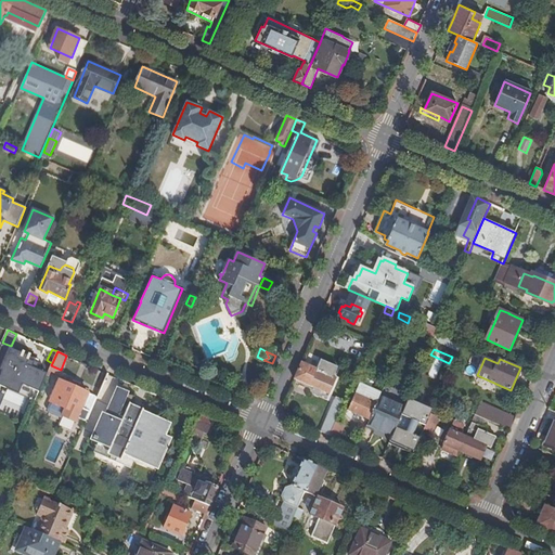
[(11,362),(0,386),(0,388),(21,398),(31,372),(11,362)]
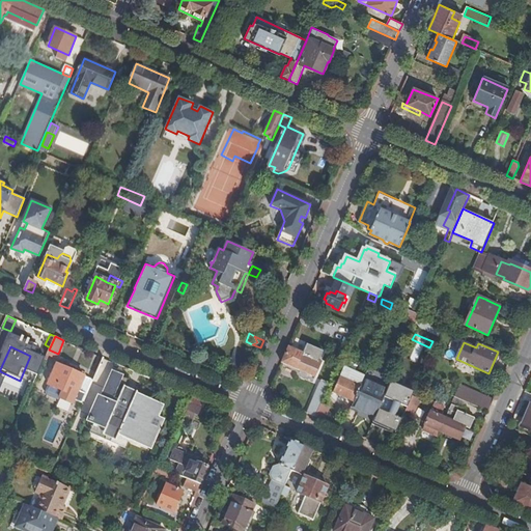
[(304,353),(289,346),(282,363),(297,369),(302,356),(310,359),(313,353),(305,350),(304,353)]
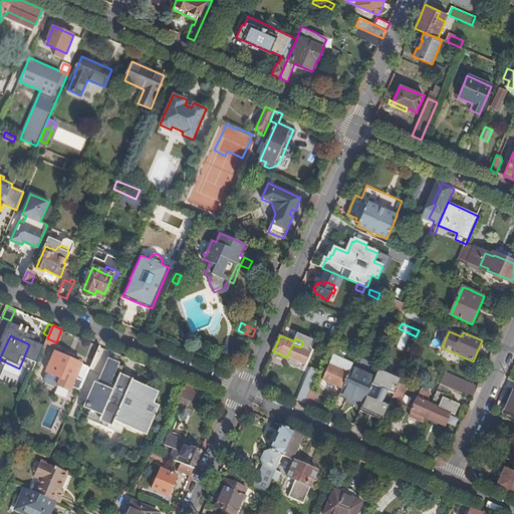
[(303,341),(300,347),(292,344),(287,357),(305,365),(311,352),(308,351),(311,344),(303,341)]
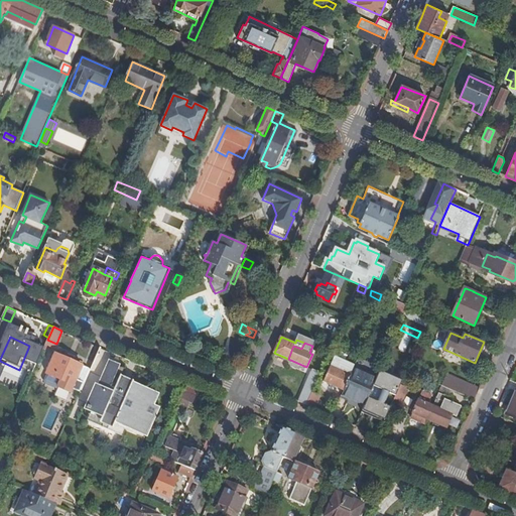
[(100,373),(110,351),(100,347),(91,369),(100,373)]
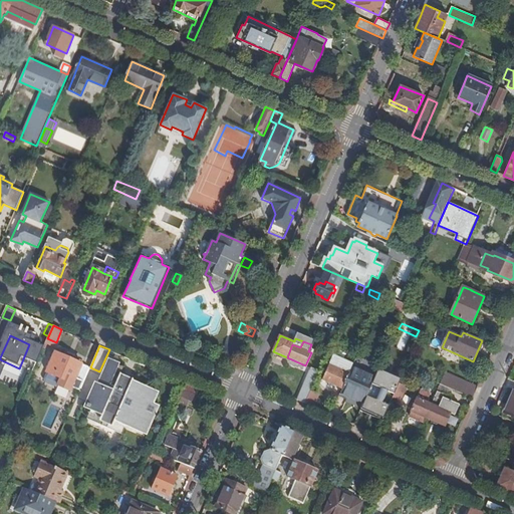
[(81,387),(90,367),(55,352),(47,371),(47,372),(53,375),(54,374),(64,378),(67,373),(76,377),(73,382),(81,387)]
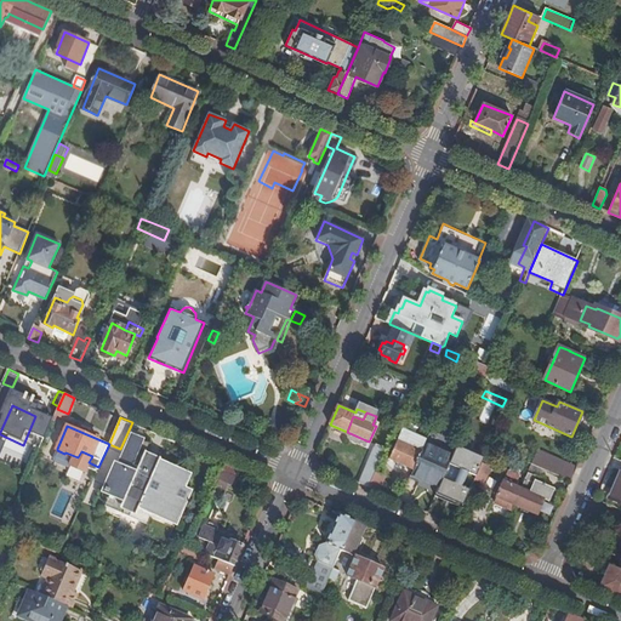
[(425,443),(427,439),(403,428),(389,460),(412,471),(425,443)]
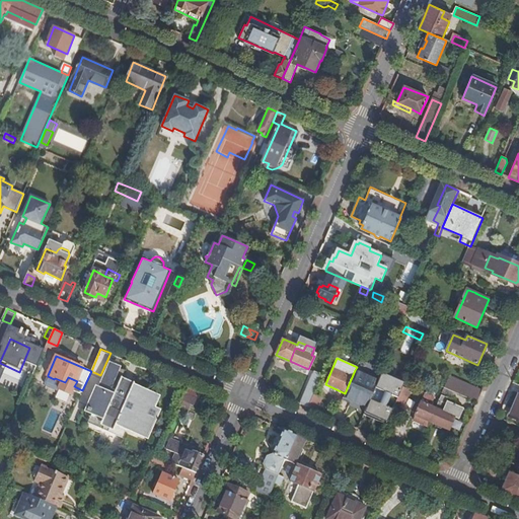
[(317,372),(322,375),(328,362),(323,360),(317,372)]
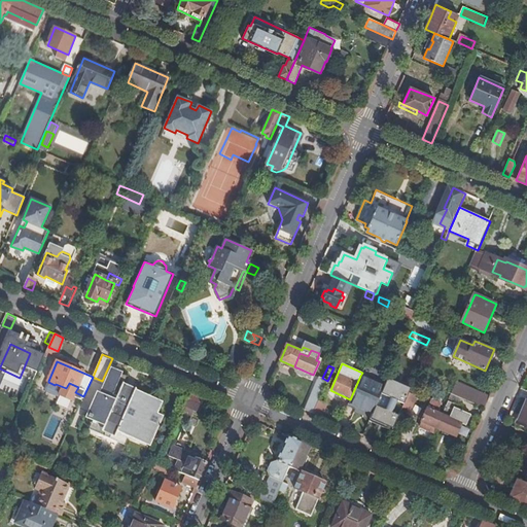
[(374,413),(385,387),(360,376),(350,399),(349,401),(374,413)]
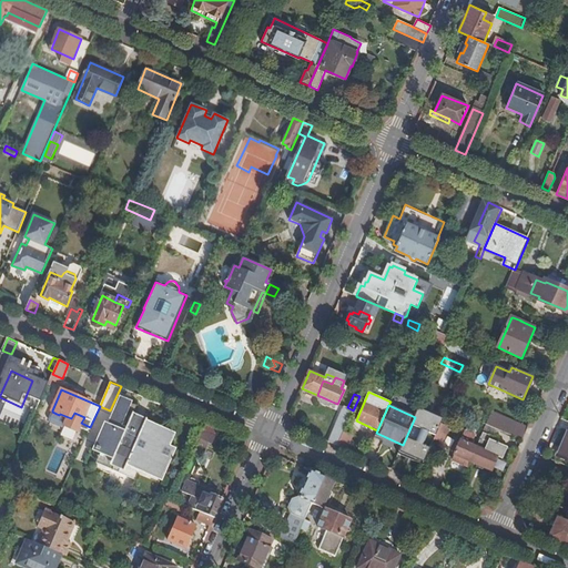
[(523,440),(527,432),(503,421),(500,423),(498,429),(499,430),(523,440)]
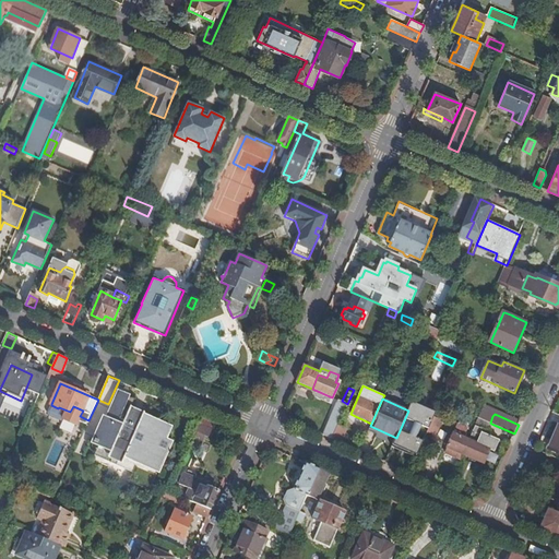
[(443,420),(435,416),(428,432),(436,436),(443,420)]
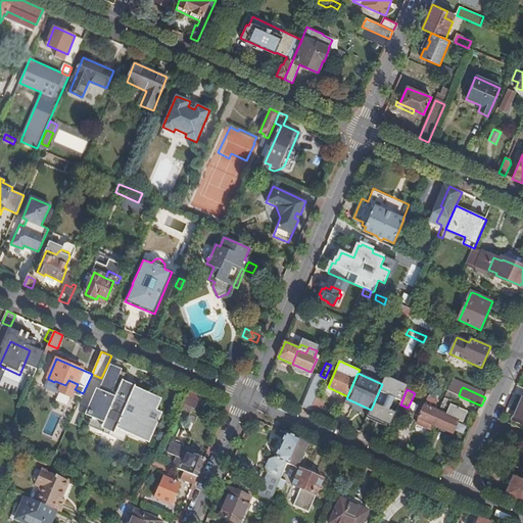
[(460,396),(459,395),(448,391),(439,412),(433,425),(453,433),(458,420),(462,422),(467,412),(450,405),(452,401),(457,403),(460,396)]
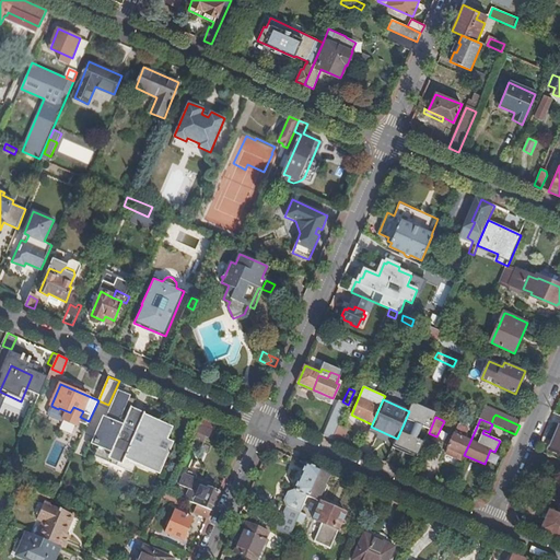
[(450,448),(464,455),(470,441),(466,439),(469,429),(469,426),(461,421),(459,423),(454,436),(451,436),(448,442),(451,445),(450,447),(450,448)]
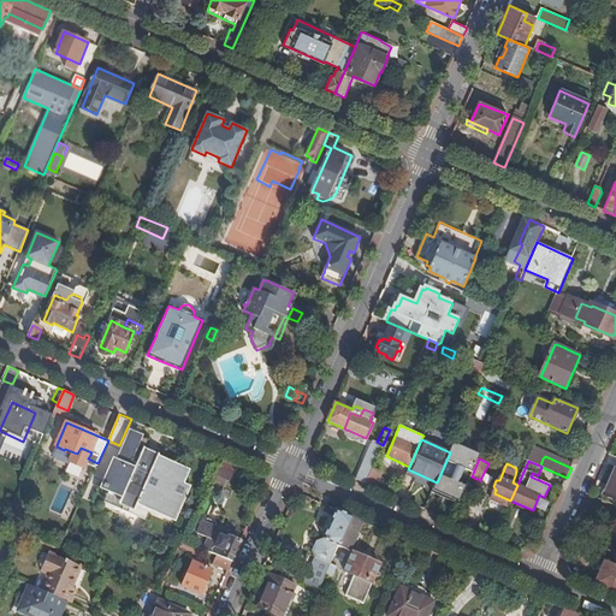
[(367,483),(373,468),(365,465),(359,479),(367,483)]
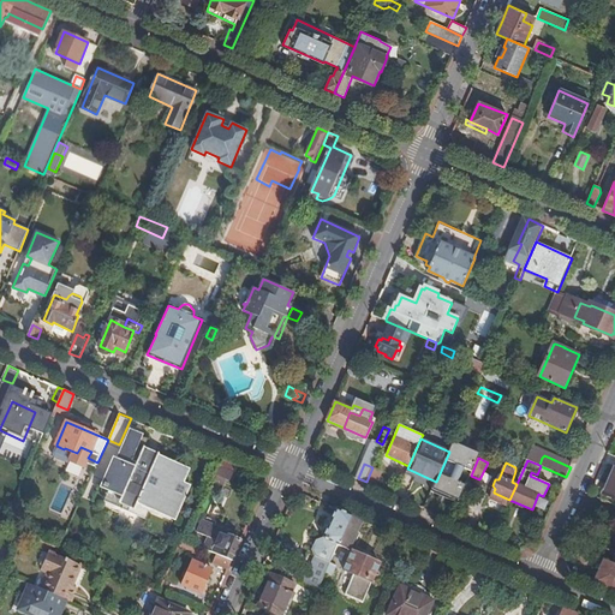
[(614,466),(603,495),(614,500),(614,466)]
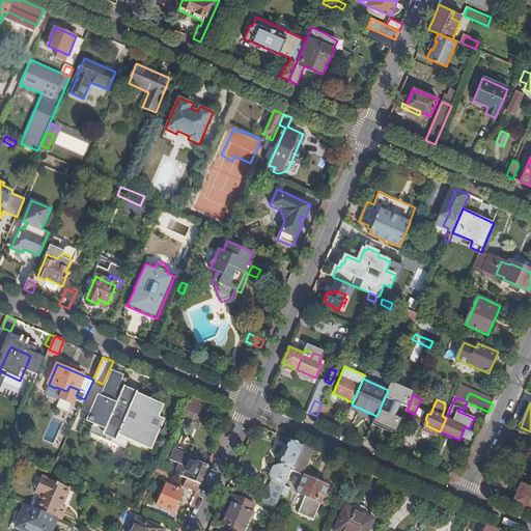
[(316,416),(324,419),(328,407),(322,403),(316,416)]
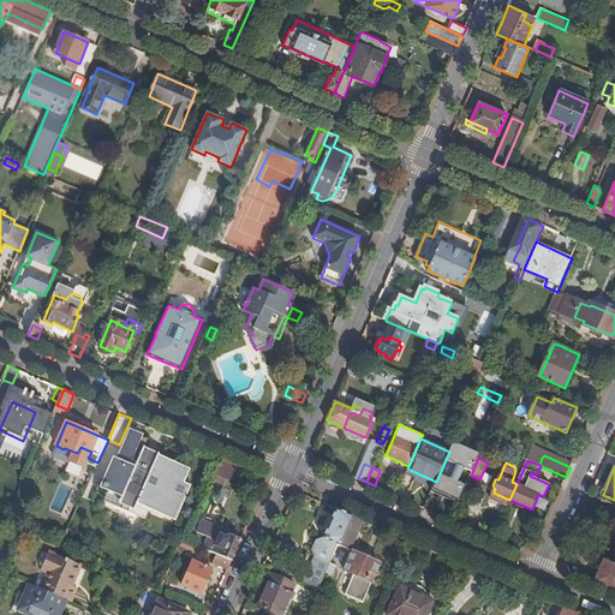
[(491,499),(507,506),(509,500),(494,493),(491,499)]
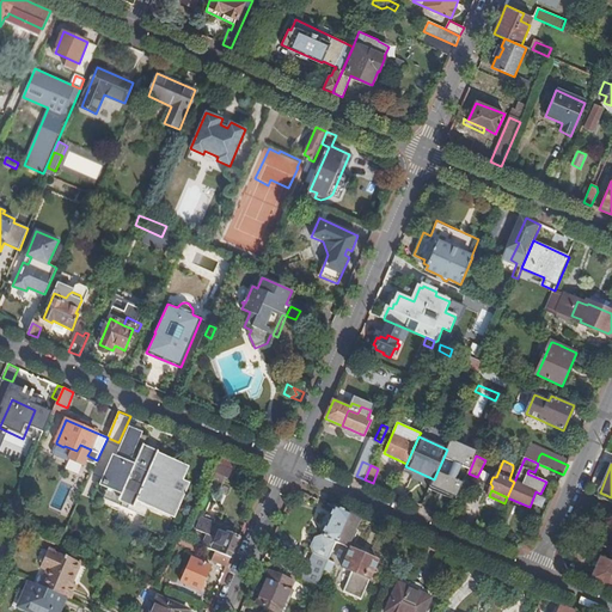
[(587,493),(576,518),(586,522),(597,497),(587,493)]
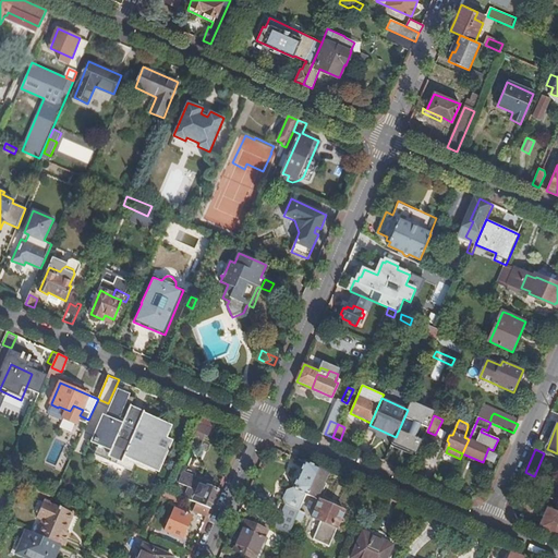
[(318,468),(305,461),(293,489),(288,490),(284,499),(286,504),(276,526),(290,533),(295,520),(300,510),(306,495),(318,468)]
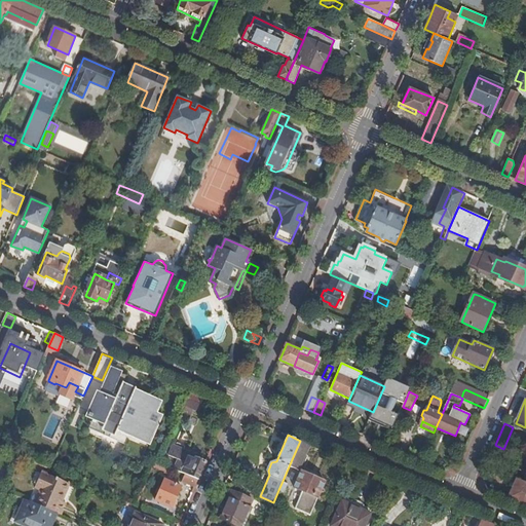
[(309,445),(300,441),(289,466),(298,471),(309,445)]
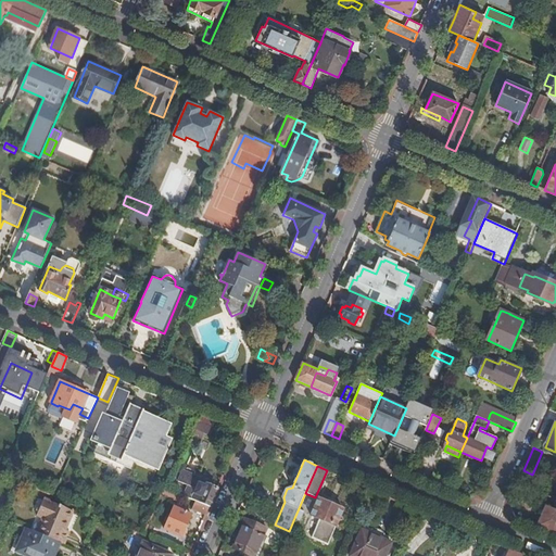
[(210,507),(217,490),(206,484),(205,487),(192,480),(196,472),(187,468),(186,472),(182,471),(178,481),(188,485),(184,496),(196,502),(210,507)]
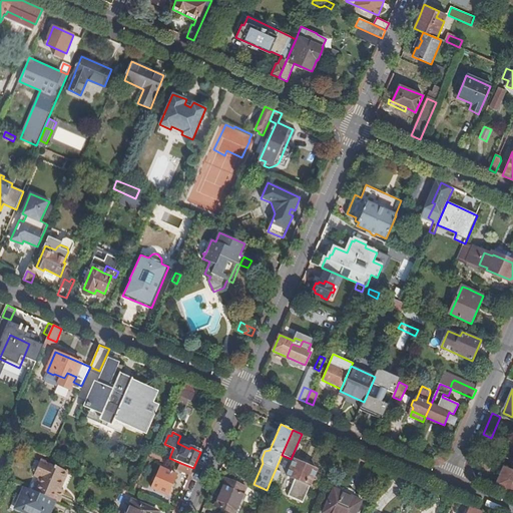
[(162,454),(151,450),(149,456),(159,460),(162,454)]
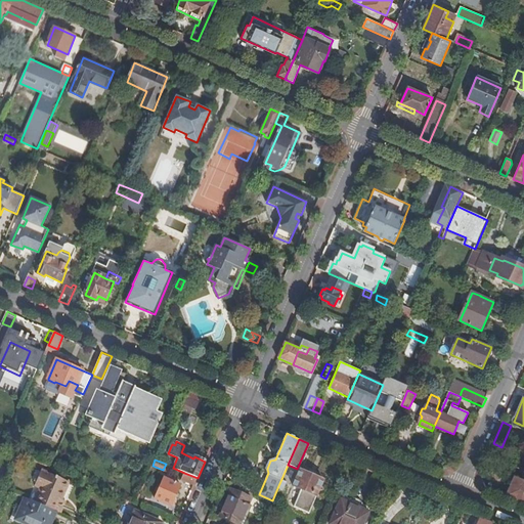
[(57,512),(59,513),(64,501),(62,500),(69,483),(39,469),(32,484),(38,487),(32,500),(57,512)]
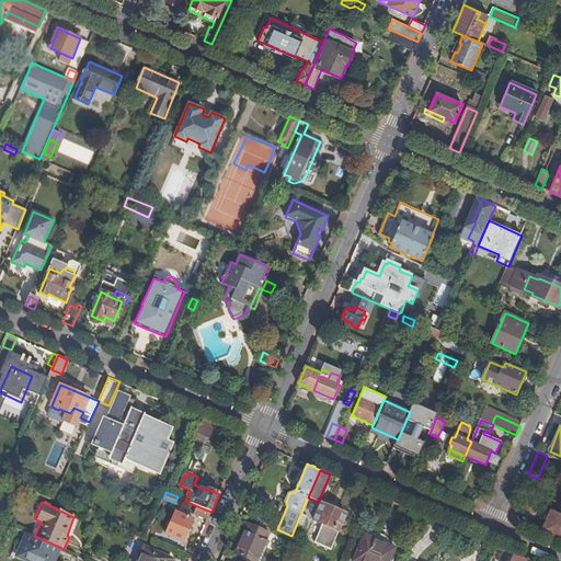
[(322,524),(318,533),(315,542),(331,550),(335,539),(346,514),(321,503),(313,521),(322,524)]
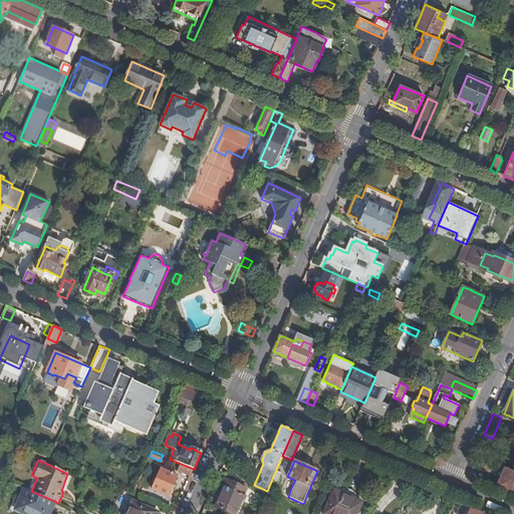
[(191,477),(194,469),(181,464),(178,471),(191,477)]
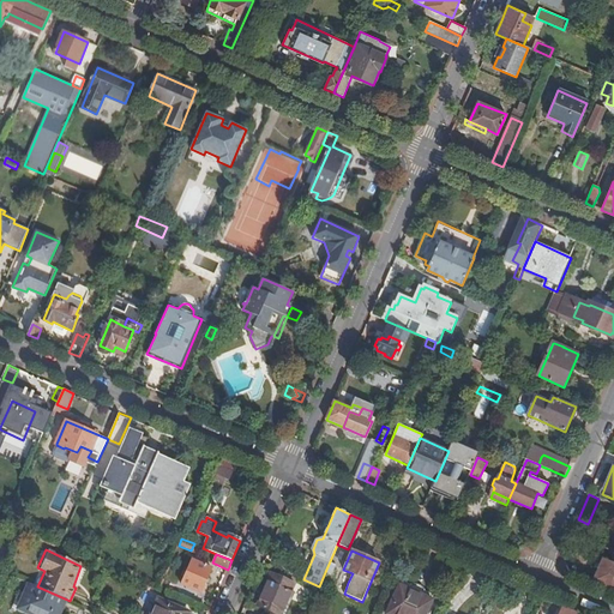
[(597,583),(613,590),(613,564),(602,559),(594,582),(597,583)]
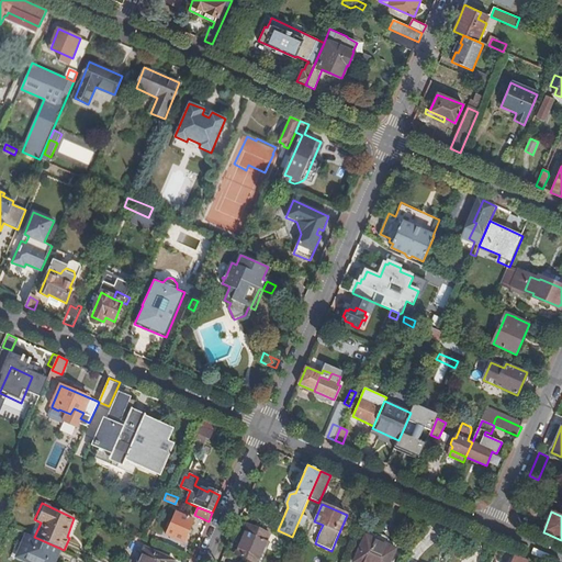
[(193,520),(177,513),(167,535),(184,542),(193,520)]
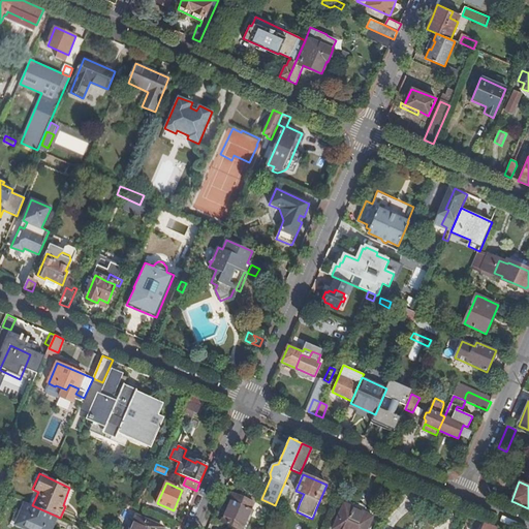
[(284,484),(280,493),(286,495),(289,487),(284,484)]
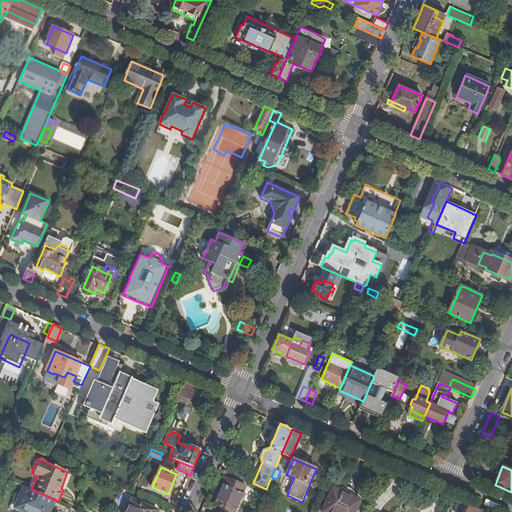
[(234,511),(246,487),(227,479),(215,505),(230,511),(234,511)]
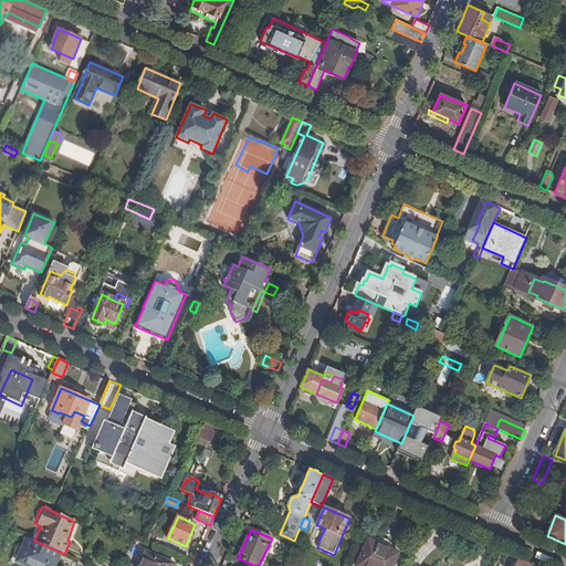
[(55,565),(62,553),(34,541),(29,538),(20,561),(32,565),(55,565)]
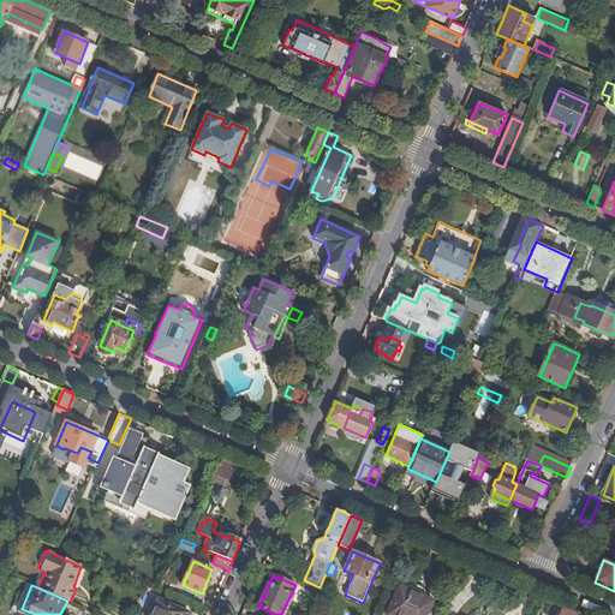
[(425,614),(433,599),(400,585),(387,614),(425,614)]
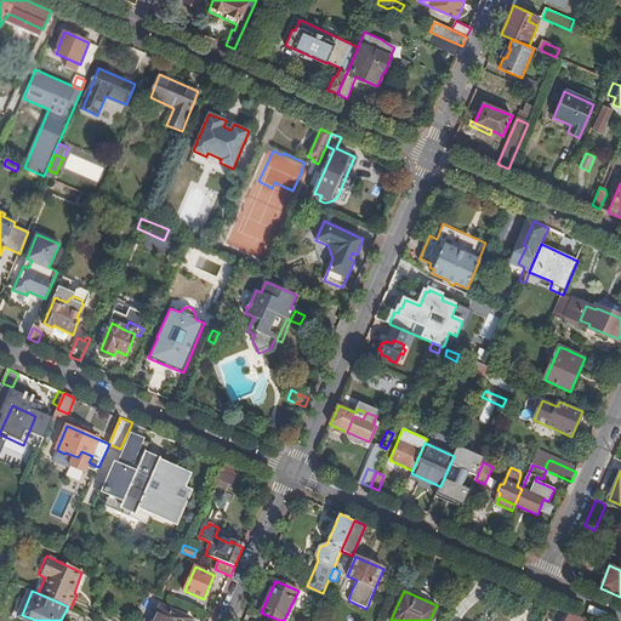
[(152,620),(189,620),(191,620),(159,605),(152,620)]
